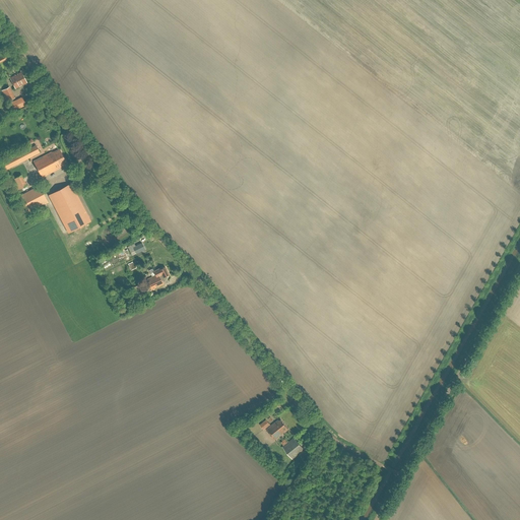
[(27,83),(21,72),(10,78),(15,89),(27,83)]
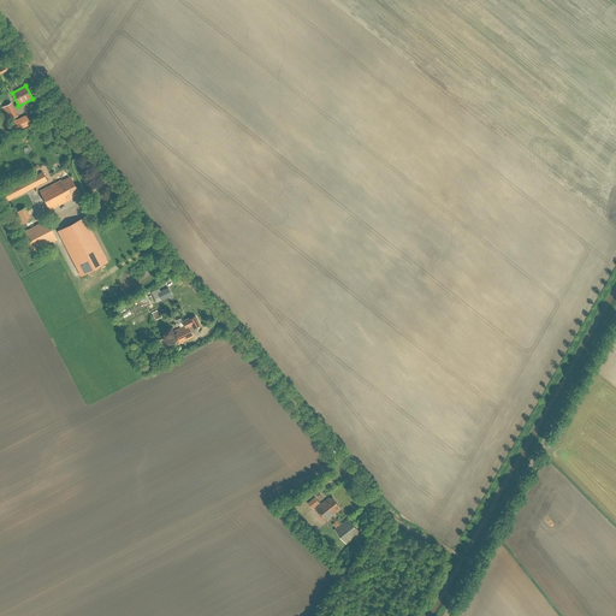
[(16,114),(10,102),(3,107),(7,118),(16,114)]
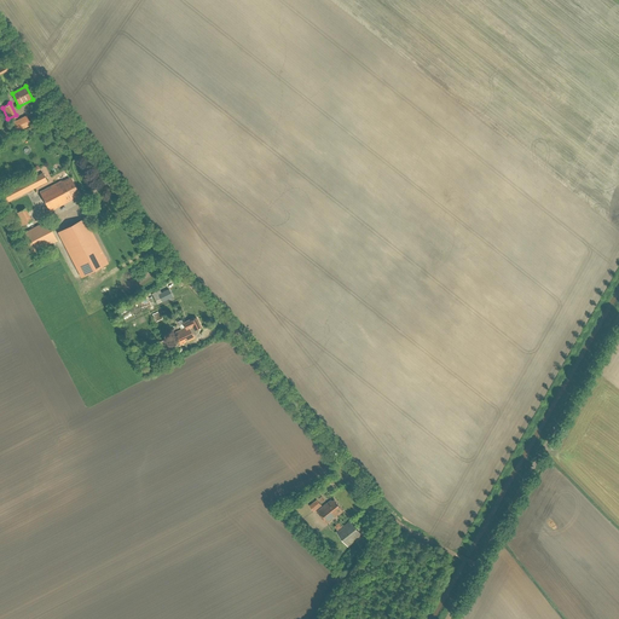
[(28,113),(18,117),(23,126),(32,121),(28,113)]
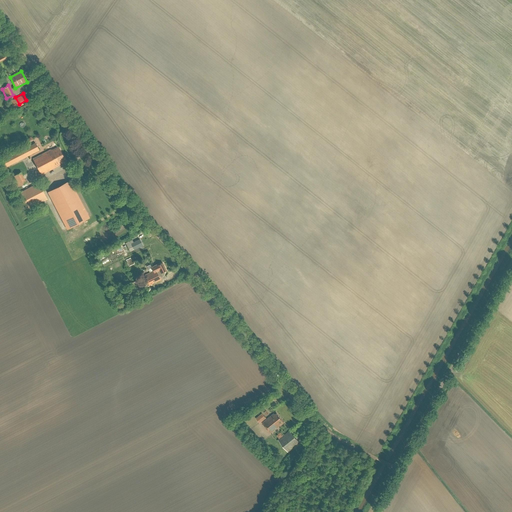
[(50,150),(33,159),(41,175),(58,166),(59,164),(65,161),(58,147),(51,151),(50,150)]
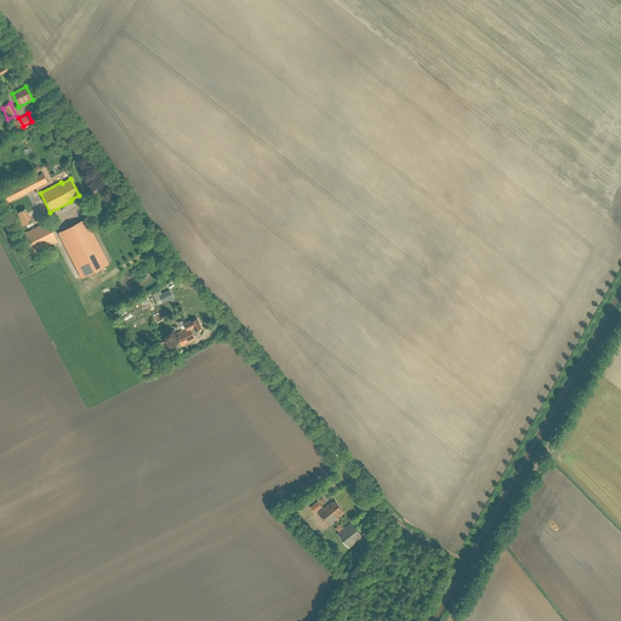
[(20,228),(32,222),(26,209),(12,215),(20,228)]
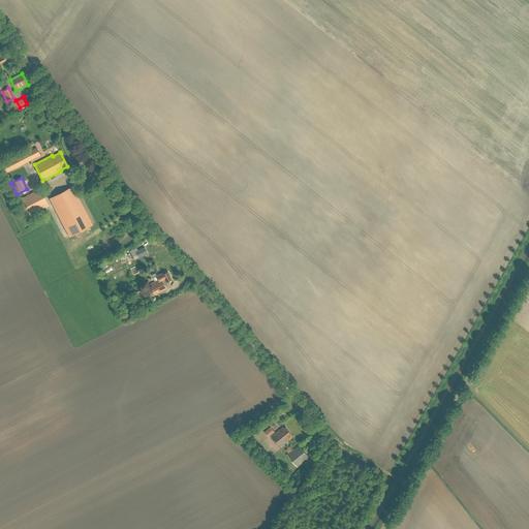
[(52,198),(71,236),(91,225),(71,188),(52,198)]
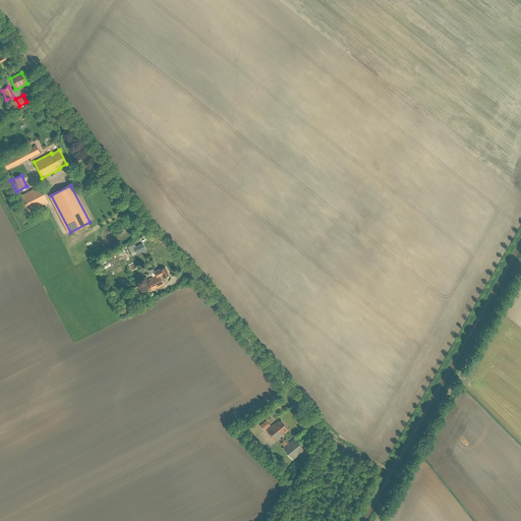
[(27,214),(48,203),(39,186),(19,196),(27,214)]
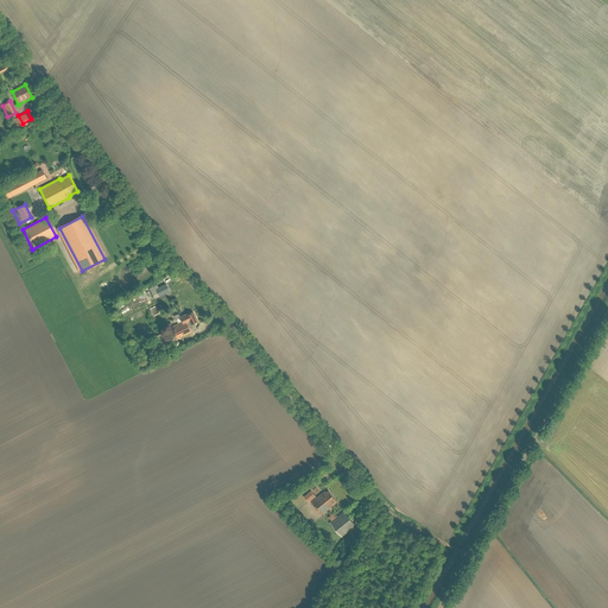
[(157,285),(150,289),(152,295),(158,292),(159,296),(169,291),(165,284),(158,287),(157,285)]
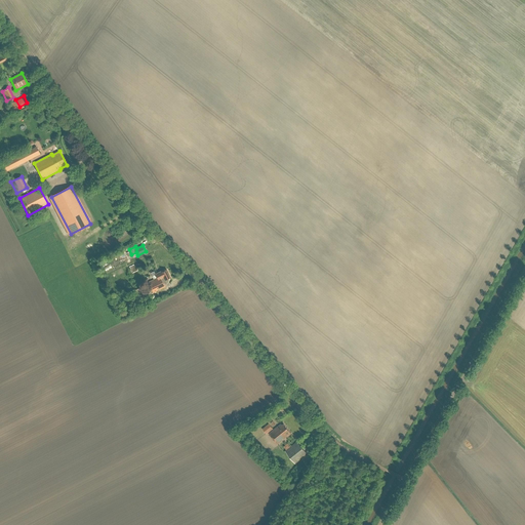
[(128,268),(131,273),(137,270),(135,265),(128,268)]
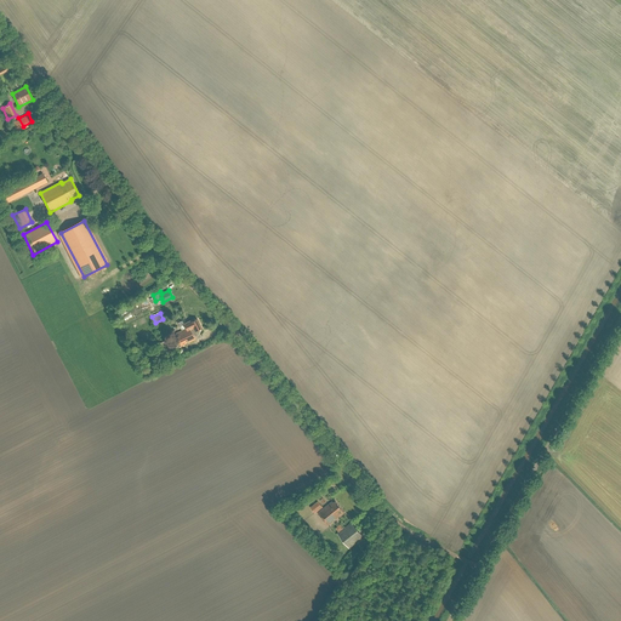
[(183,330),(176,334),(182,346),(186,343),(184,341),(188,340),(189,342),(194,339),(193,335),(200,331),(199,329),(201,328),(198,318),(191,322),(191,320),(183,324),(187,329),(186,330),(184,329),(183,330)]
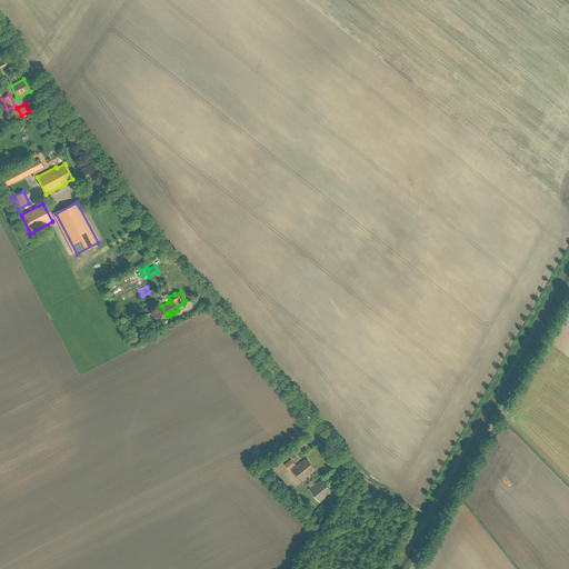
[(291,459),(285,465),(289,469),(296,463),(291,459)]
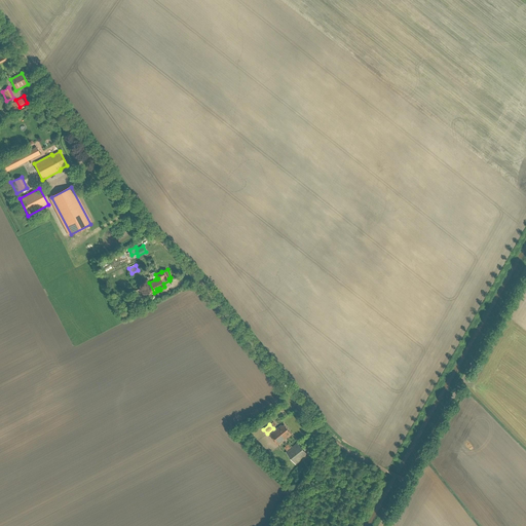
[(282,424),(269,435),(277,446),(292,435),(284,424),(283,425),(282,424)]
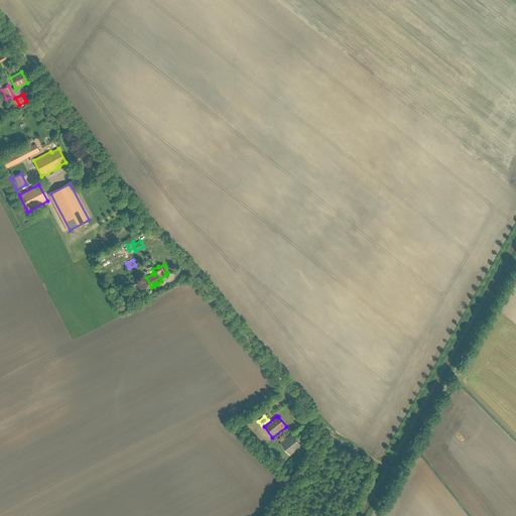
[(281,442),(280,444),(289,457),(302,446),(292,434),(285,439),(281,442)]
